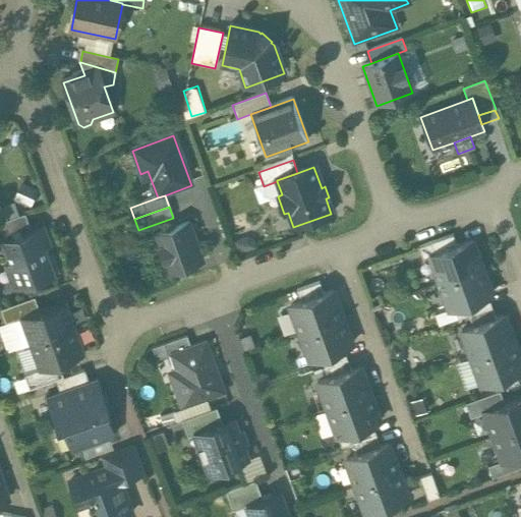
[(25,216),(0,224),(0,244),(3,244),(2,243),(32,232),(25,216)]
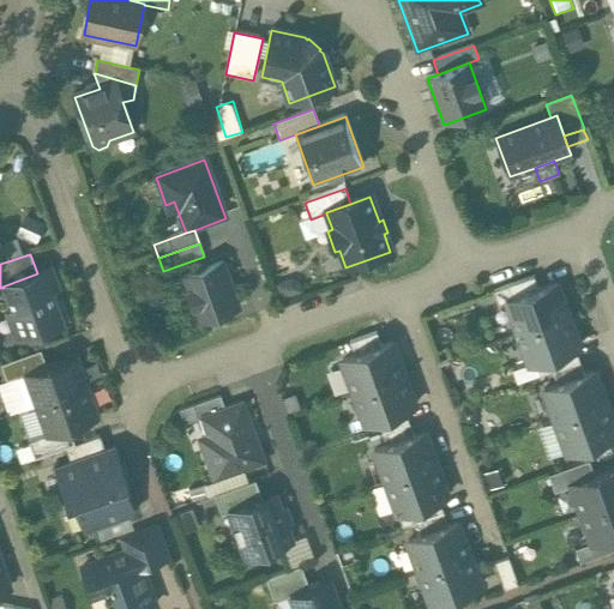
[(222,265),(182,279),(199,323),(239,308),(222,265)]
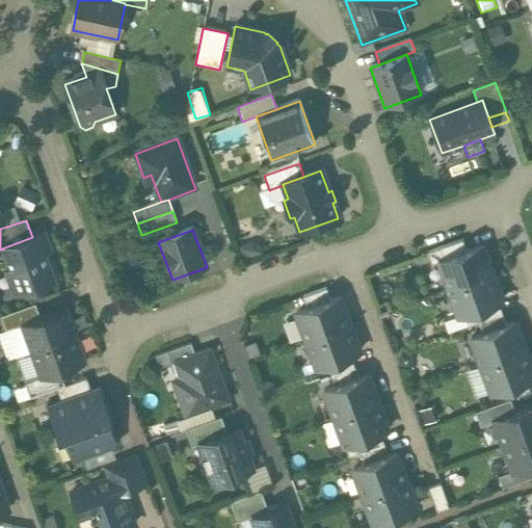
[(32,237),(2,248),(3,249),(11,273),(18,271),(25,293),(60,280),(54,261),(48,263),(38,235),(32,237)]
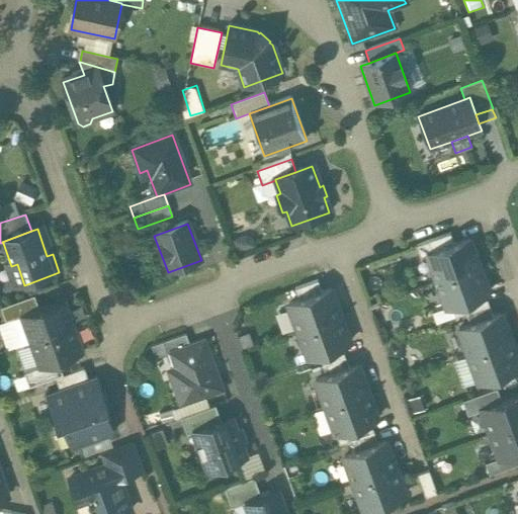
[(428,256),(454,246),(450,235),(416,247),(420,258),(428,256)]
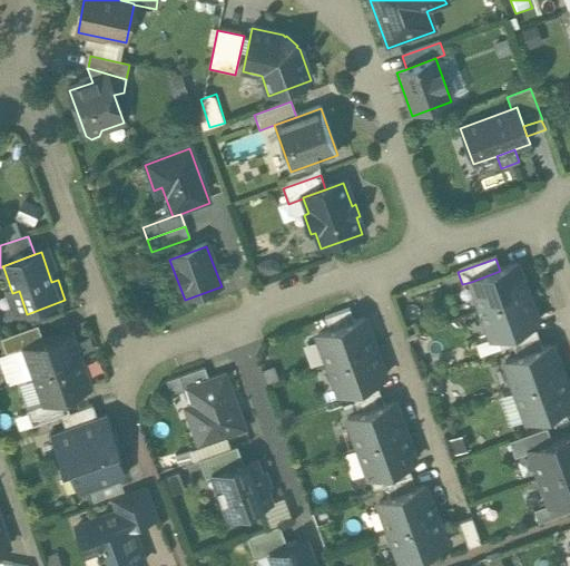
[(500,271),(471,282),(481,311),(527,294),(517,265),(500,271)]
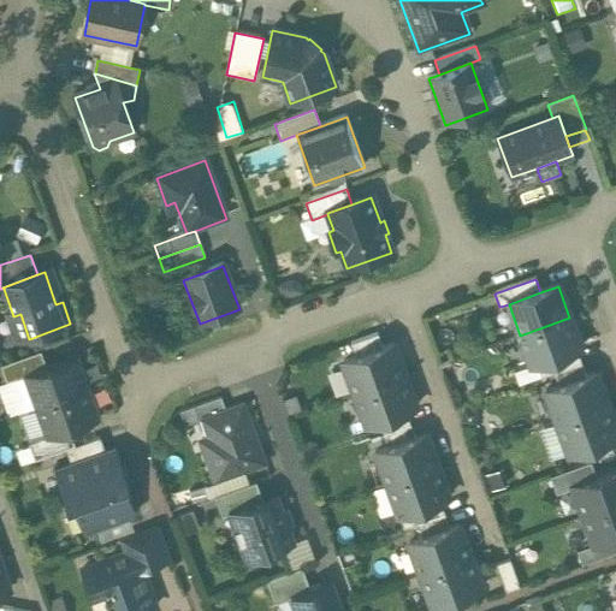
[(569,318),(520,336),(532,367),(535,366),(576,351),(581,349),(569,318)]
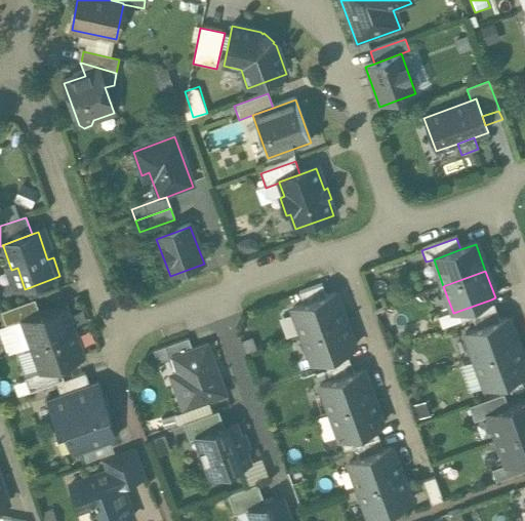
[(322,286),(298,295),(303,307),(326,298),(322,286)]
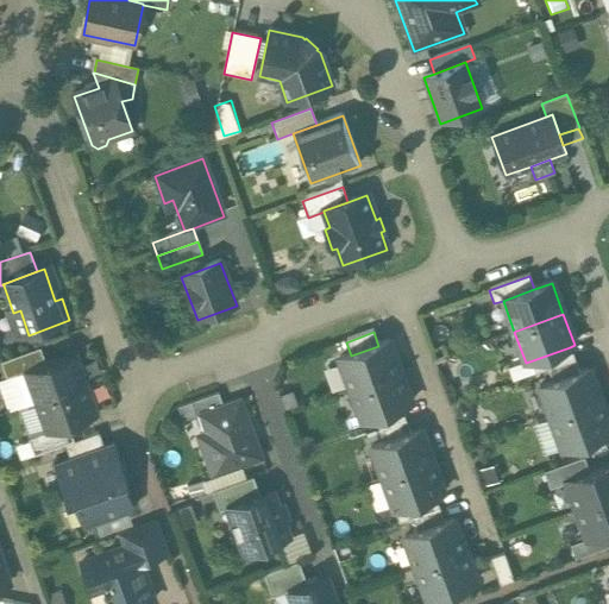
[(351,356),(339,360),(351,391),(400,373),(389,343),(378,346),(351,356)]
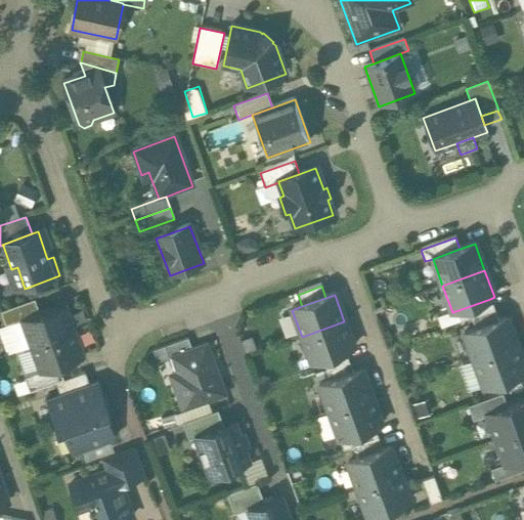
[(494,310),(490,299),(455,311),(460,322),(472,318),(494,310)]
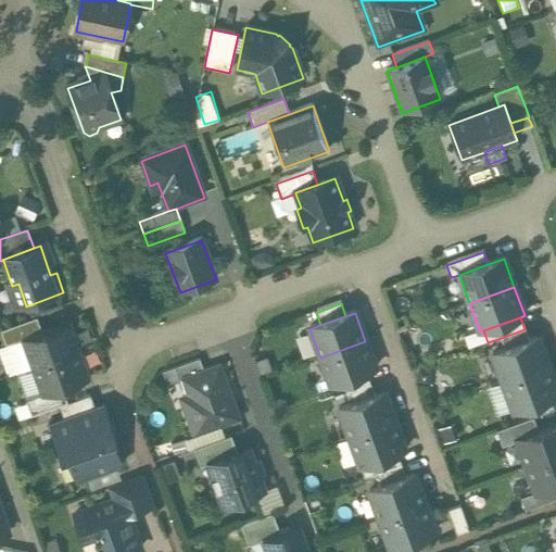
[(37,318),(0,333),(5,348),(21,342),(21,341),(41,333),(37,318)]
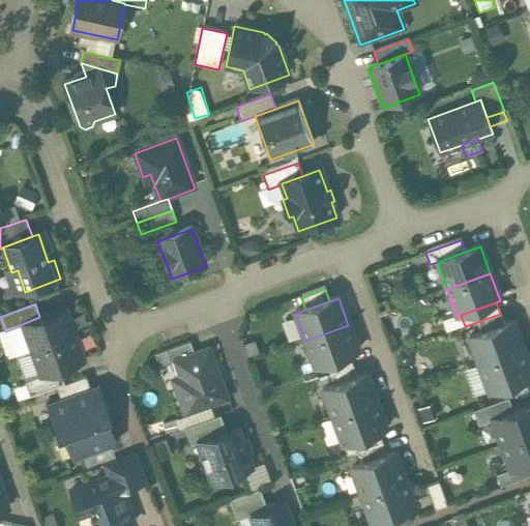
[(39,317),(20,325),(20,326),(30,352),(77,334),(66,308),(39,317)]
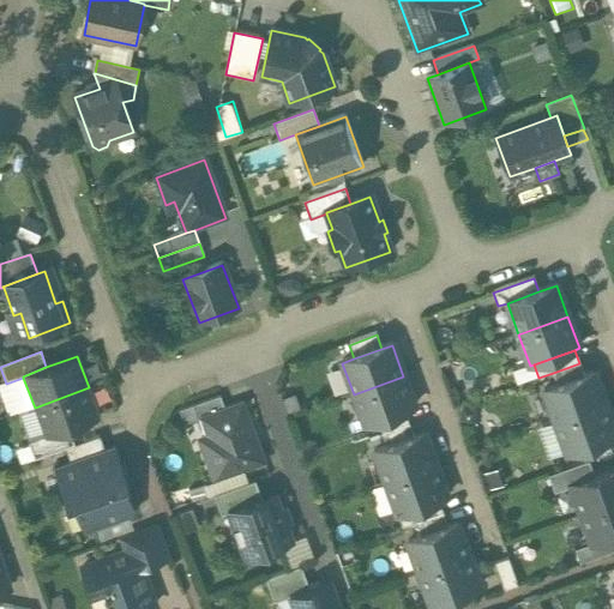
[(97,390),(108,386),(101,363),(91,366),(97,390)]
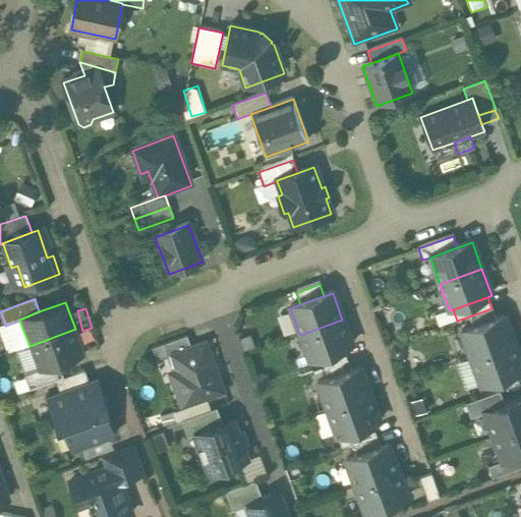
[(491,308),(469,317),(473,328),(496,320),(491,308)]
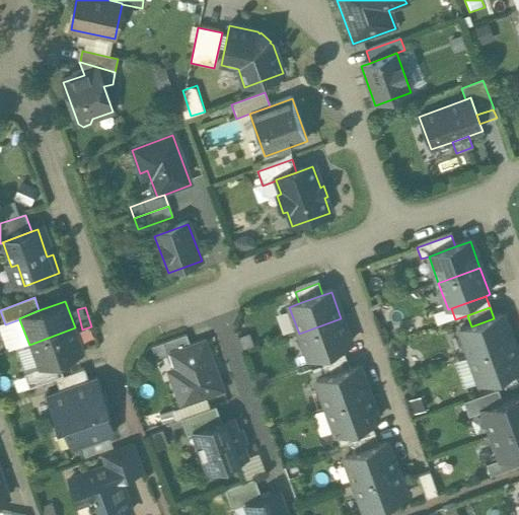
[(471,326),(460,330),(469,358),(511,343),(502,316),(494,318),(471,326)]
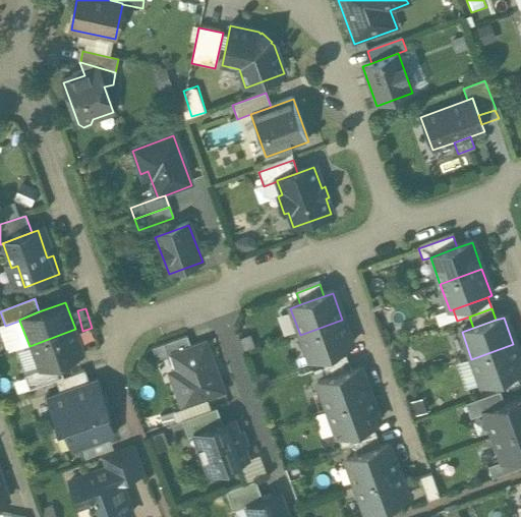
[(342,320),(300,335),(309,361),(320,357),(343,349),(352,346),(342,320)]
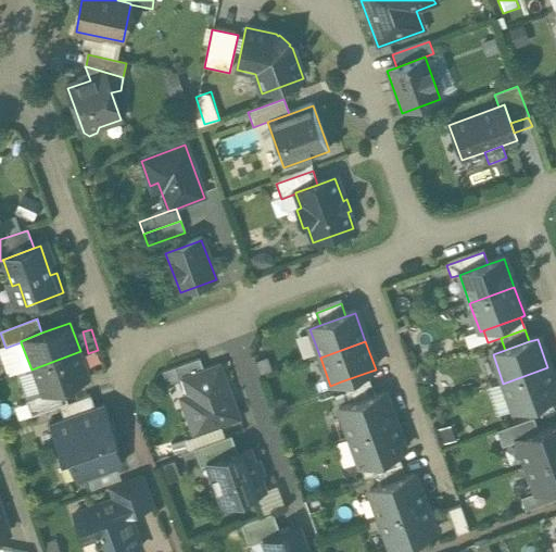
[(80,351),(32,369),(41,397),(41,398),(63,390),(90,380),(80,351)]
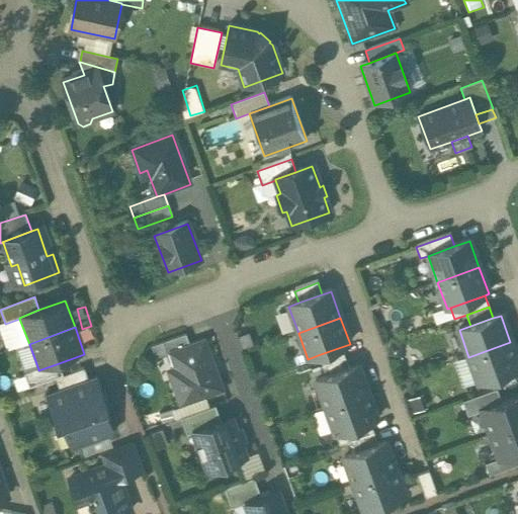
[(185,336),(152,348),(156,359),(170,354),(189,347),(185,336)]
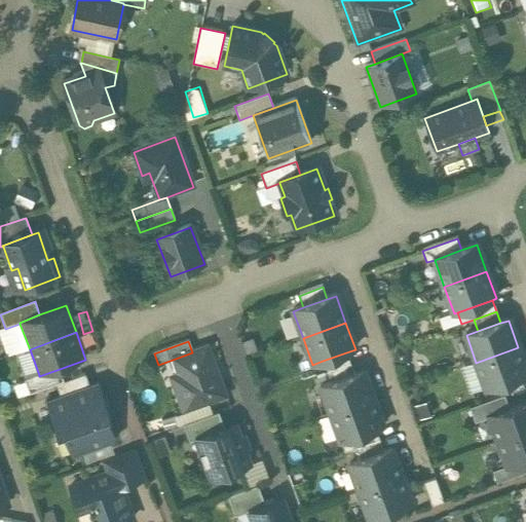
[(192,352),(173,360),(183,385),(175,388),(183,413),(226,397),(222,385),(219,384),(217,379),(219,376),(208,347),(192,352)]
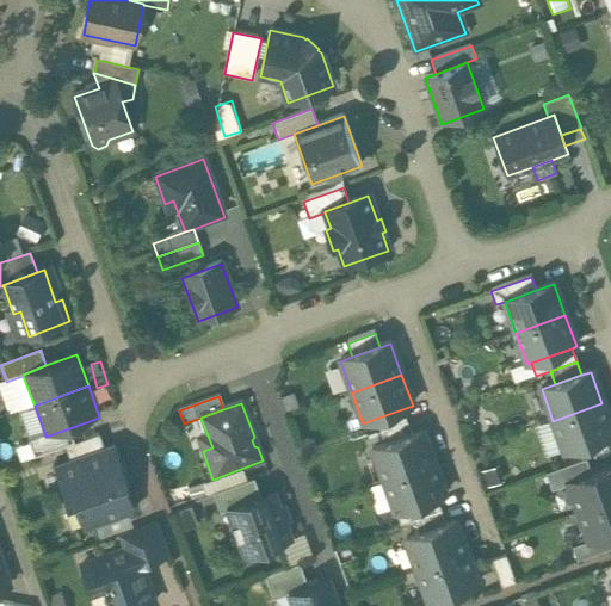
[(610,427),(602,403),(553,421),(565,452),(578,447),(604,438),(610,434),(610,427)]
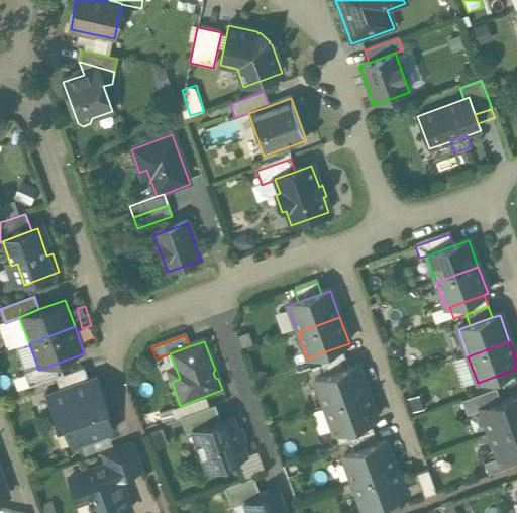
[(340,346),(317,354),(321,367),(344,358),(340,346)]
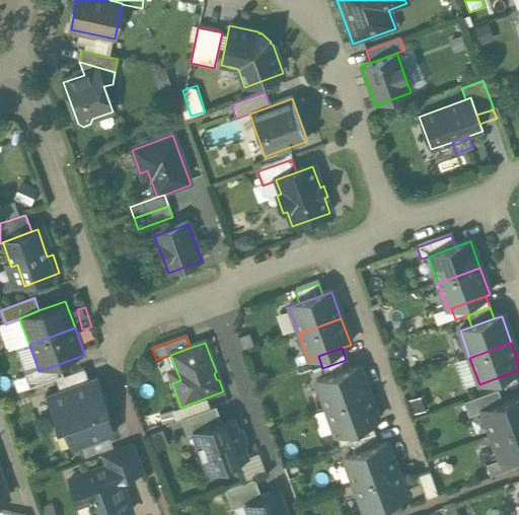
[(346,360),(322,368),(327,379),(350,371),(346,360)]
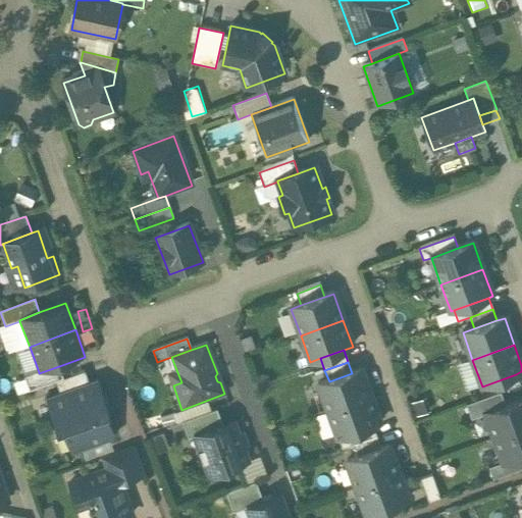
[(59,366),(39,373),(39,372),(24,377),(30,392),(56,382),(63,379),(59,366)]
